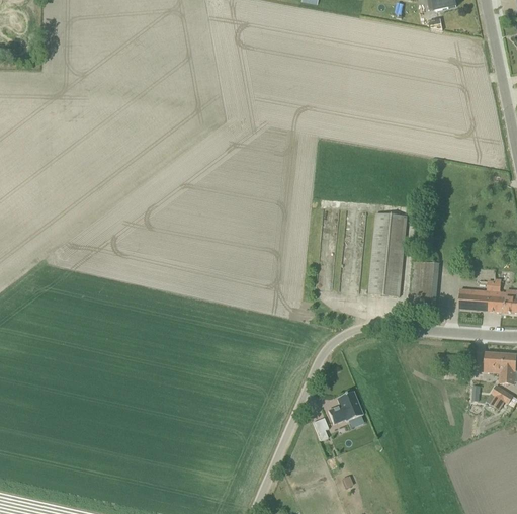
[(431,0),(433,9),(443,7),(455,4),(454,0),(431,0)]
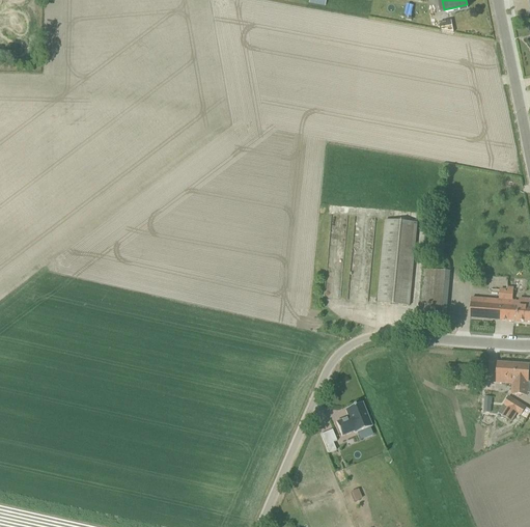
[(416,220),(385,218),(385,217),(377,300),(408,303),(416,220)]
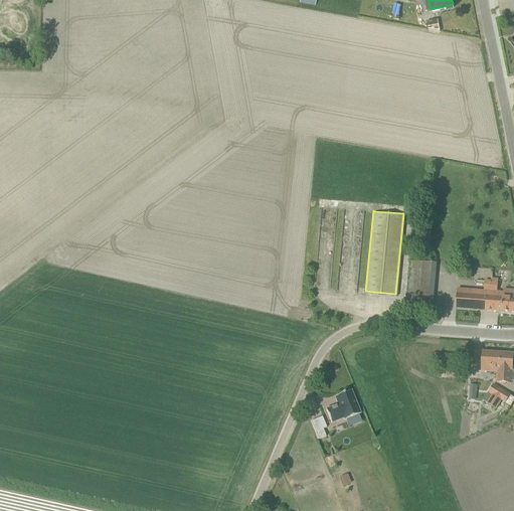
[(513,295),(512,295),(513,288),(503,288),(503,290),(457,286),(455,305),(513,309),(513,295)]
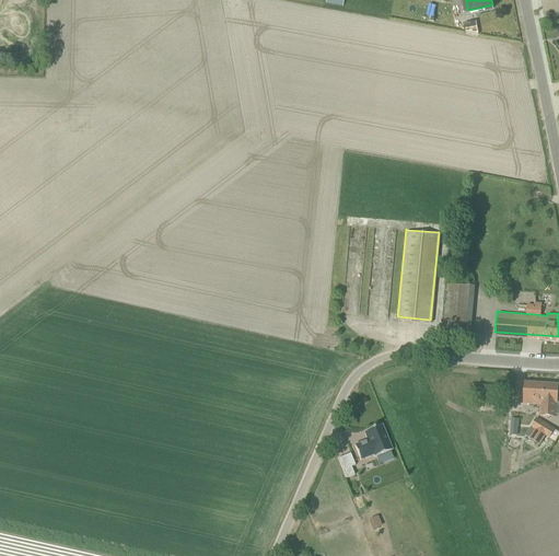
[(522,400),(539,402),(540,402),(540,390),(544,390),(544,381),(524,380),(522,400)]
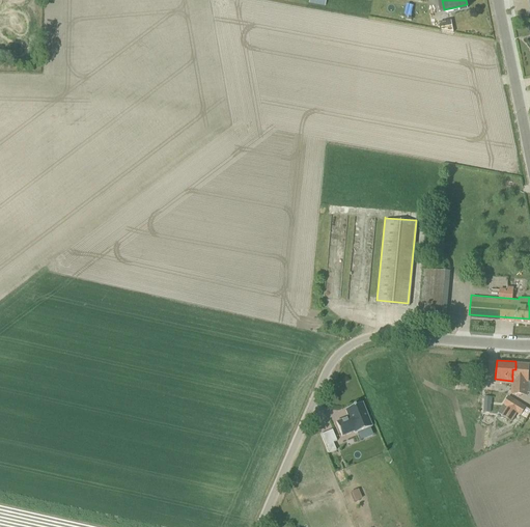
[(468,362),(446,361),(445,369),(467,370),(468,362)]
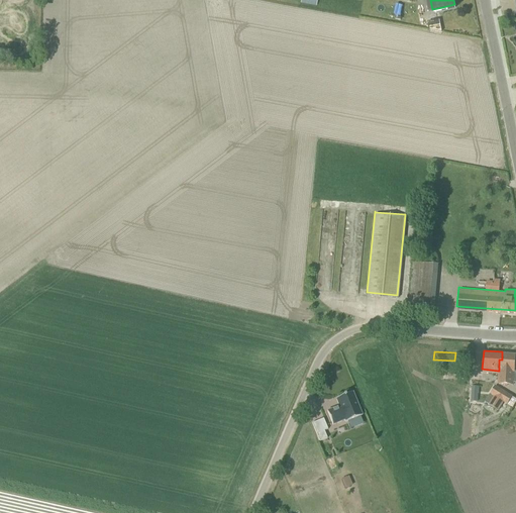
[(515,352),(502,351),(502,360),(499,360),(499,371),(498,371),(498,382),(513,383),(513,380),(515,380),(515,368),(514,368),(515,352)]
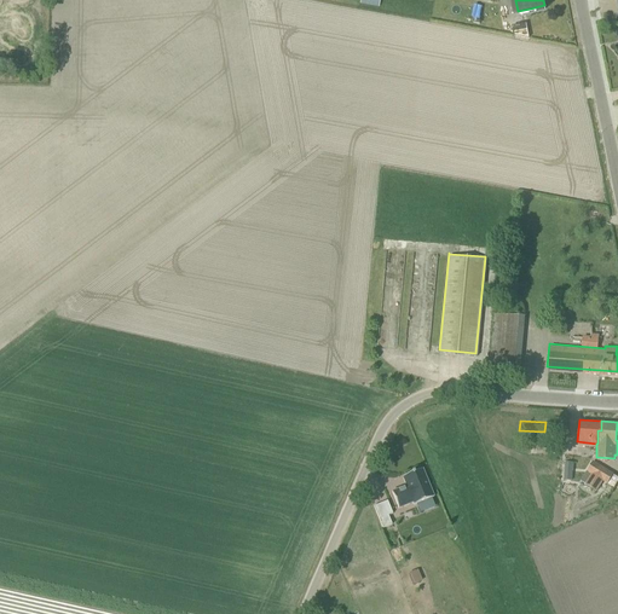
[(591,458),(585,469),(589,471),(583,481),(595,488),(601,479),(606,481),(612,471),(591,458)]
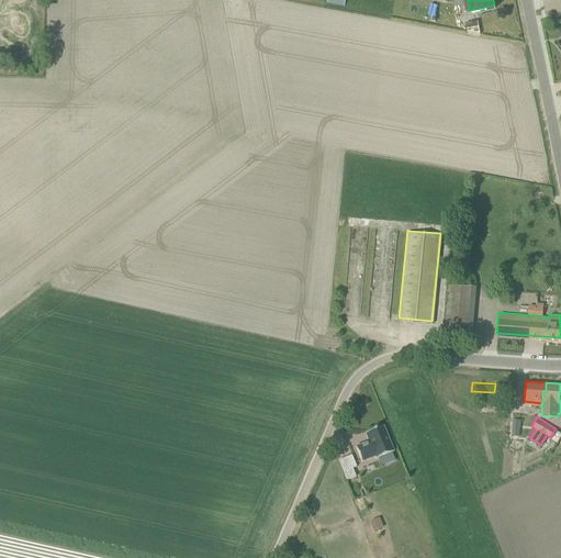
[(518,435),(518,424),(519,417),(512,417),(511,434),(518,435)]
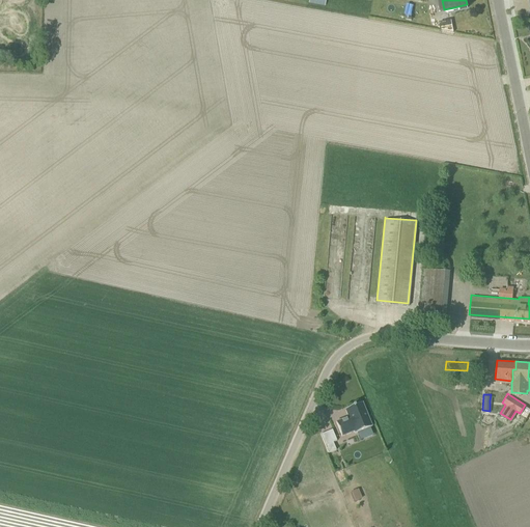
[(370,423),(361,399),(344,407),(347,414),(335,419),(340,434),(353,428),(354,431),(370,423)]
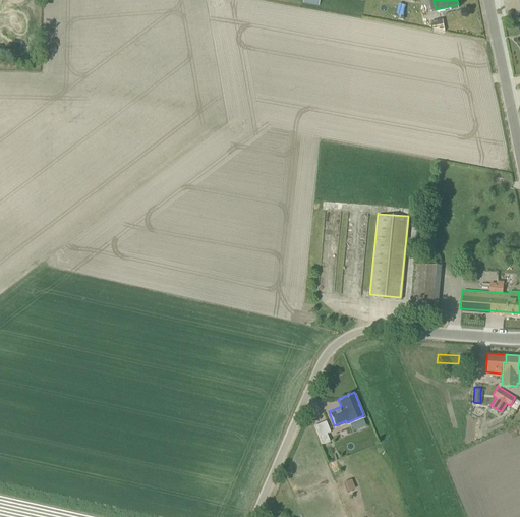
[(326,431),(318,434),(321,442),(329,439),(326,431)]
